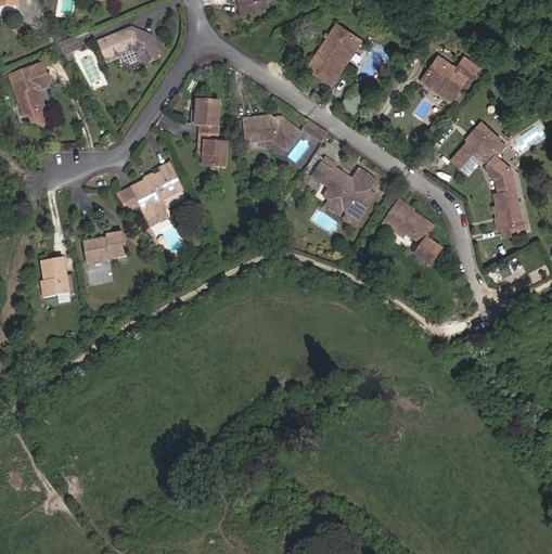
[(0,17),(18,15),(18,12),(16,0),(0,0),(0,17)]
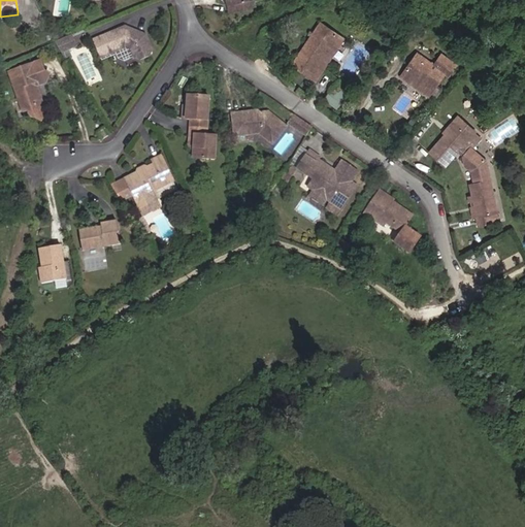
[(252,2),(251,0),(225,0),(227,8),(253,4),(252,2)]
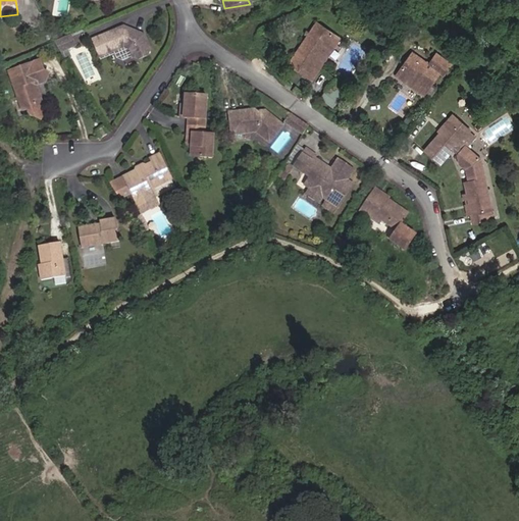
[(335,33),(316,19),(289,61),(309,74),(335,33)]
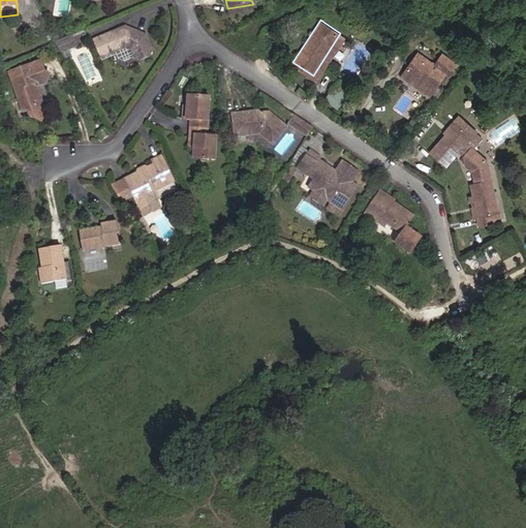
[(123,25),(102,33),(92,38),(99,56),(122,47),(131,51),(134,58),(138,59),(150,55),(150,49),(146,35),(137,31),(135,32),(131,32),(129,27),(123,25)]
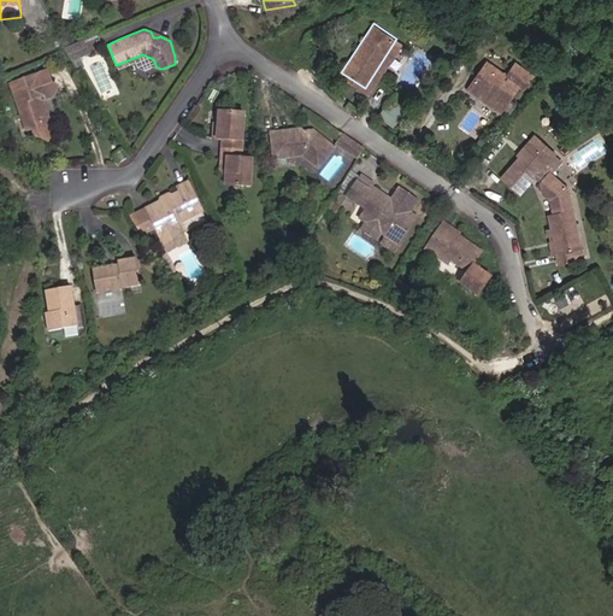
[(68,30),(57,35),(62,46),(72,40),(68,30)]
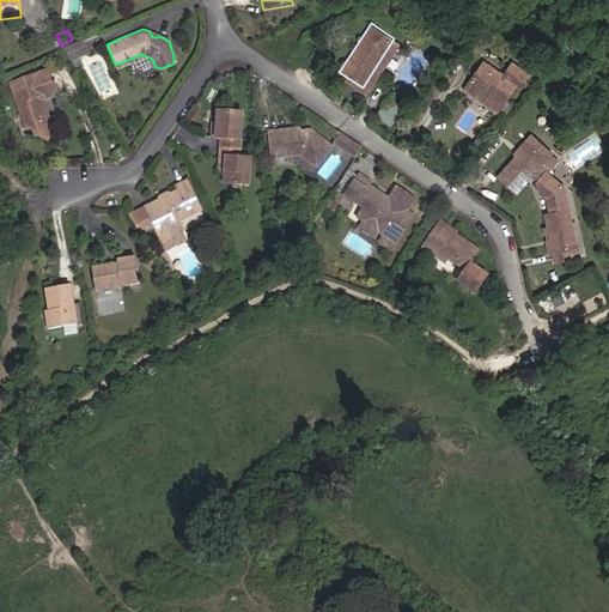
[(79,41),(62,47),(71,60),(85,53),(79,41)]
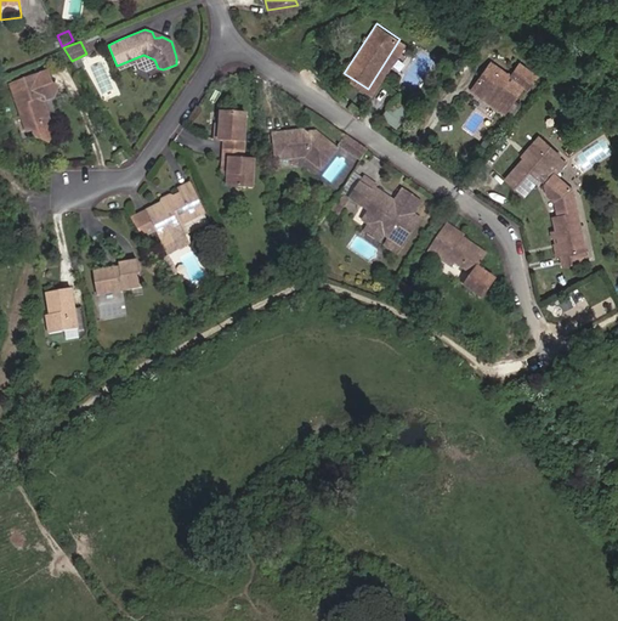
[(476,82),(499,97),(506,103),(523,80),(528,84),(537,73),(521,61),(515,69),(510,66),(508,71),(493,60),(476,82)]
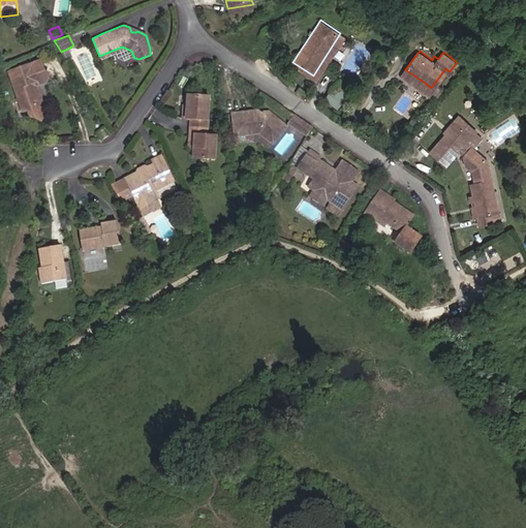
[(39,60),(8,71),(22,111),(27,109),(29,115),(39,122),(48,110),(43,106),(39,104),(34,88),(35,85),(44,82),(50,73),(42,68),(39,60)]
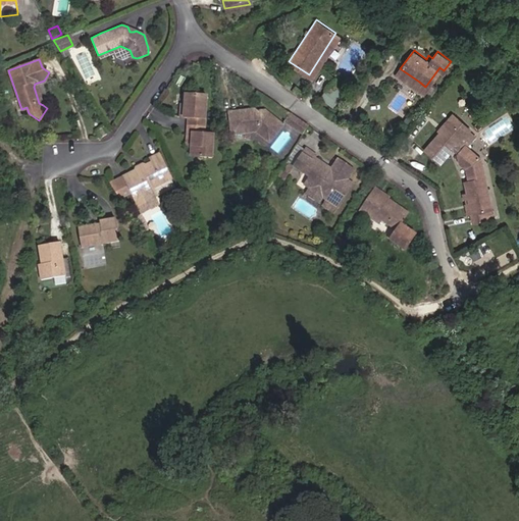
[(332,79),(326,89),(338,97),(345,87),(332,79)]
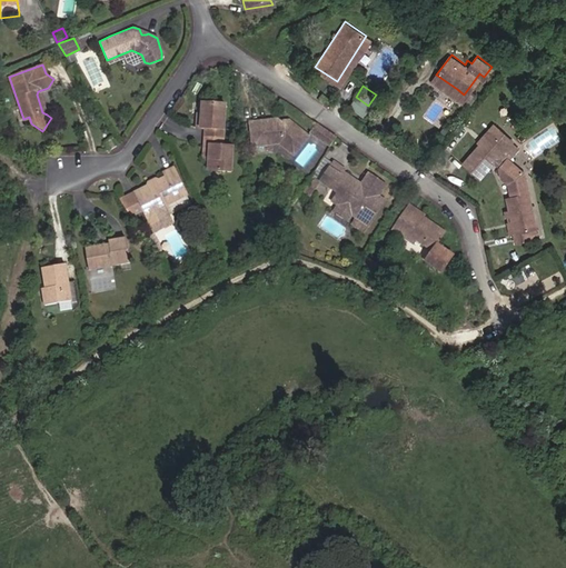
[(47,115),(38,91),(37,95),(42,112),(47,115)]
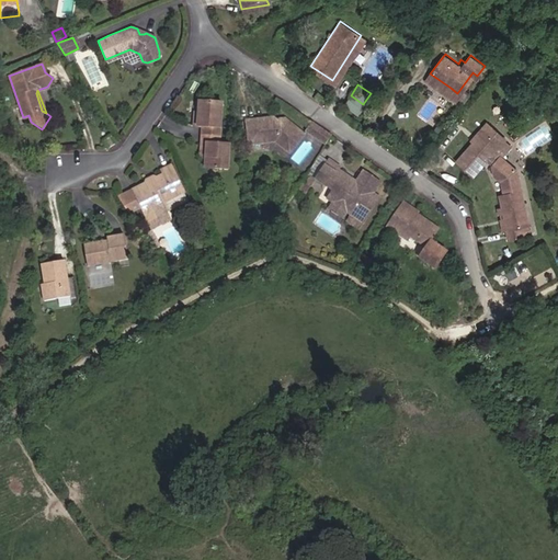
[(363,104),(351,95),(345,103),(359,112),(363,104)]
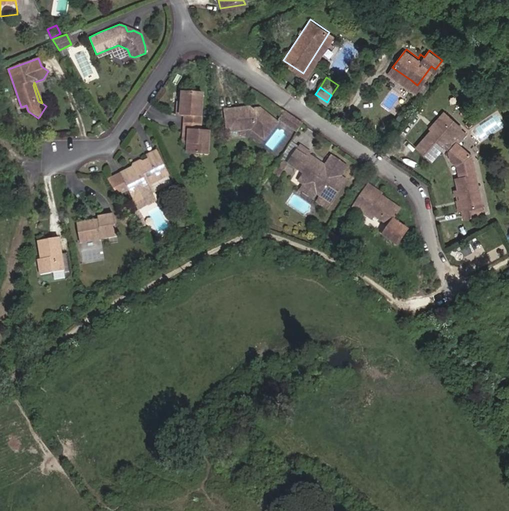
[(188,130),(187,142),(186,150),(206,151),(207,130),(201,130),(203,91),(180,90),(180,101),(179,114),(183,114),(182,129),(188,130)]
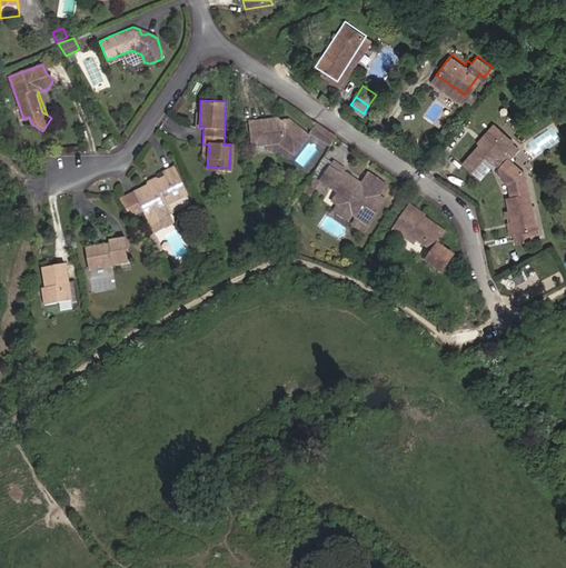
[(293,152),(307,135),(288,119),(283,119),(281,121),(278,119),(270,120),(268,118),(249,120),(251,143),(278,141),(293,152)]
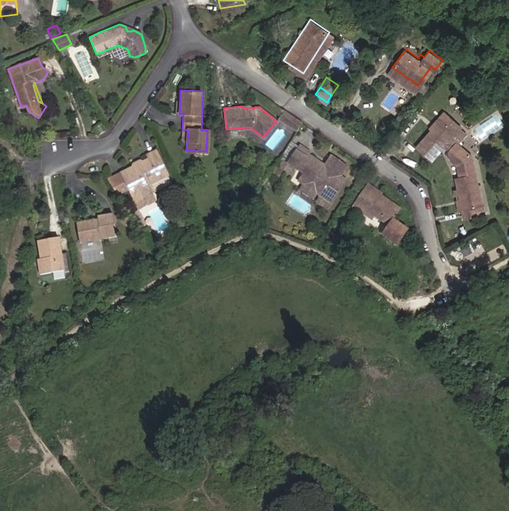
[(445,109),(440,115),(455,127),(458,124),(460,122),(445,109)]
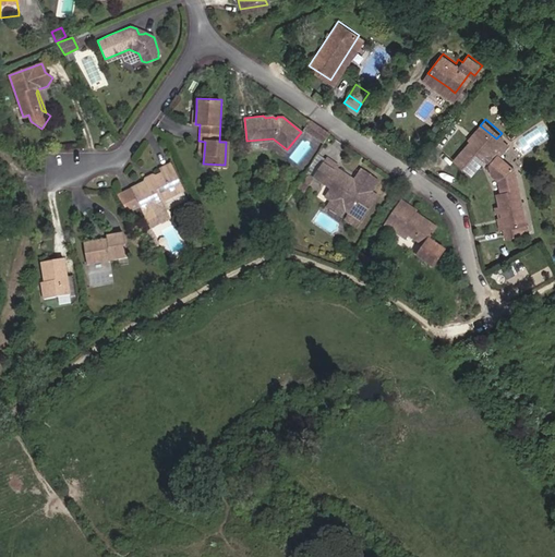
[(317,137),(323,129),(310,120),(304,128),(317,137)]
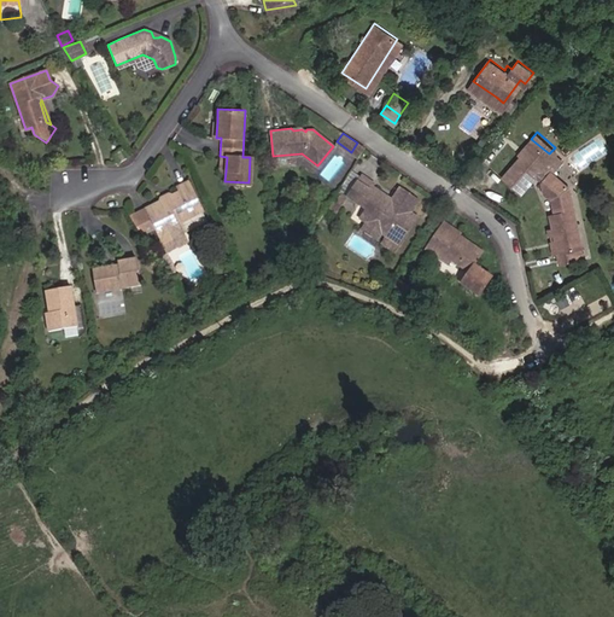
[(531,139),(502,173),(520,188),(534,172),(542,178),(543,184),(553,193),(567,182),(550,168),(561,156),(553,150),(549,153),(531,139)]
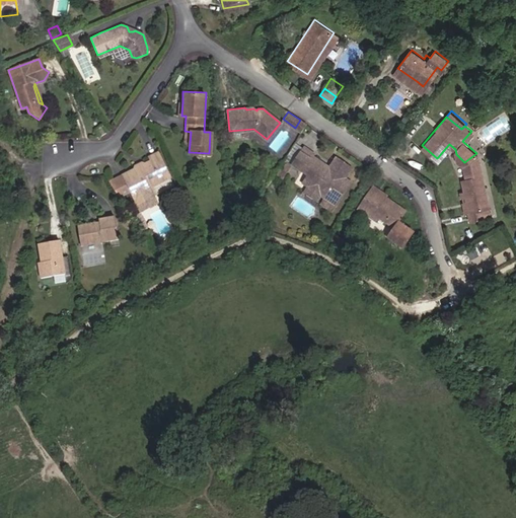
[(300,120),(295,128),(300,131),(305,123),(300,120)]
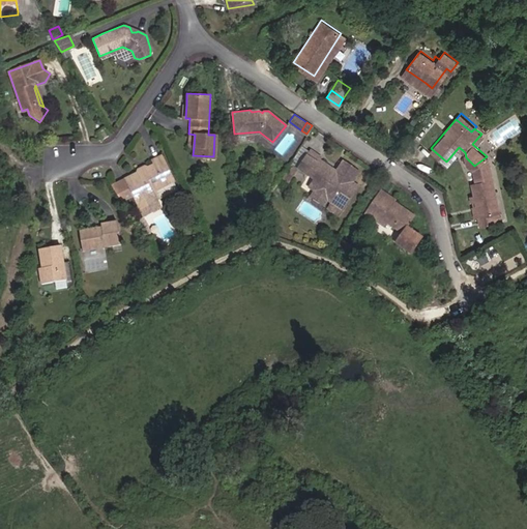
[(111,133),(106,124),(98,128),(103,137),(111,133)]
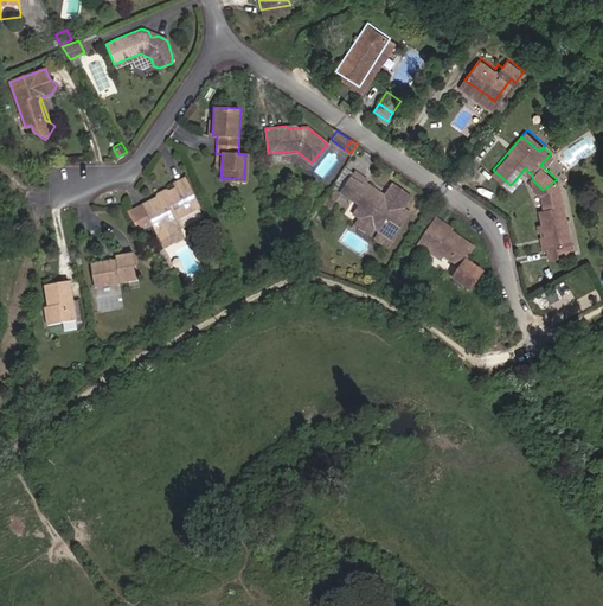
[(353,168),(340,189),(352,196),(364,178),(365,176),(353,168)]
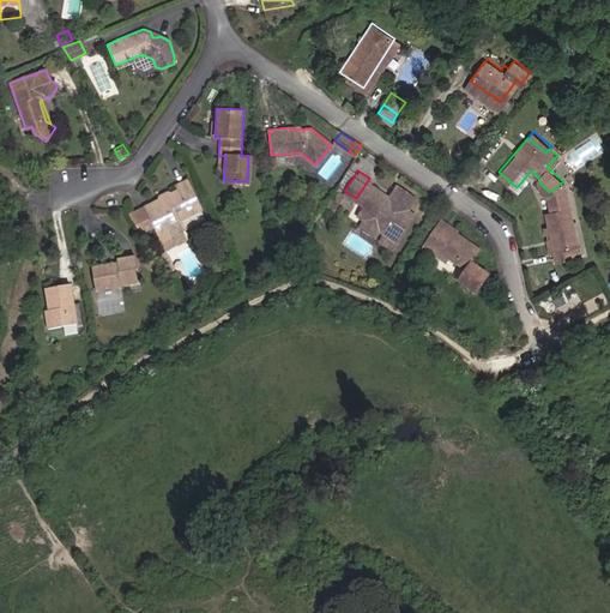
[(368,180),(356,198),(363,203),(357,212),(364,217),(366,215),(378,222),(376,224),(376,226),(384,230),(379,236),(392,245),(414,210),(408,205),(415,194),(396,182),(388,193),(386,196),(374,188),(375,186),(368,180)]
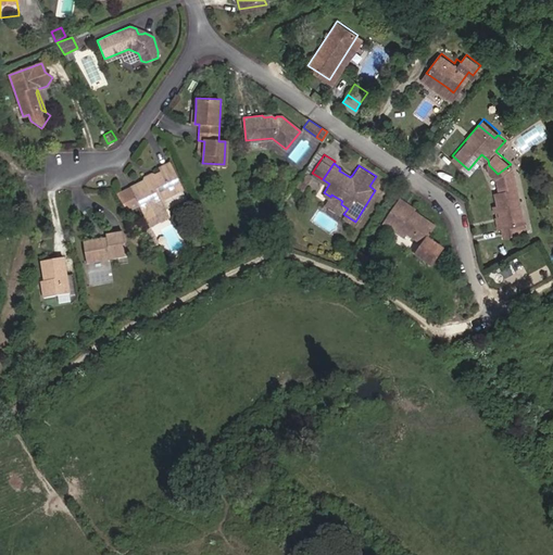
[(159,201),(179,189),(166,164),(158,168),(160,173),(130,188),(145,215),(150,226),(166,217),(159,201)]
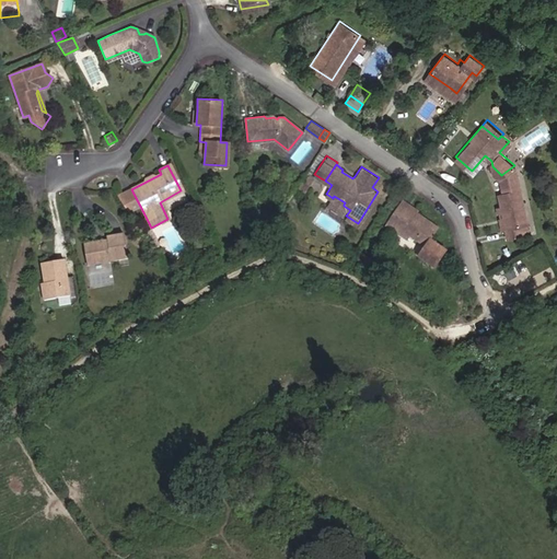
[(505,189),(499,190),(502,202),(499,204),(500,209),(503,208),(506,220),(505,220),(507,231),(521,228),(520,220),(528,219),(514,165),(501,175),(505,189)]
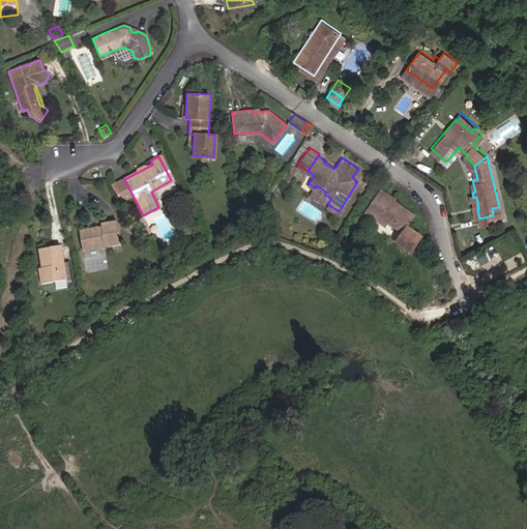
[(335,167),(324,160),(323,163),(333,169),(335,167)]
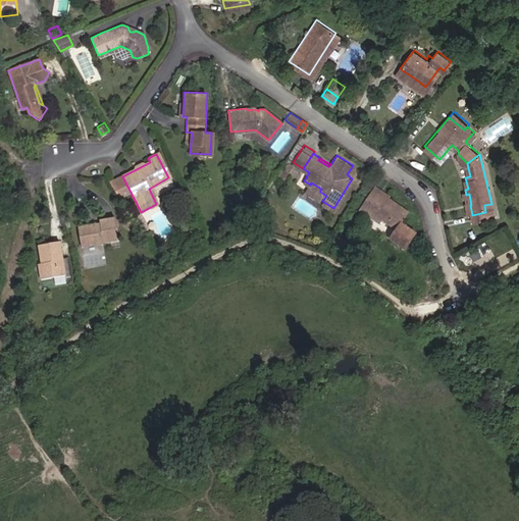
[(281,162),(274,171),(282,176),(289,167),(281,162)]
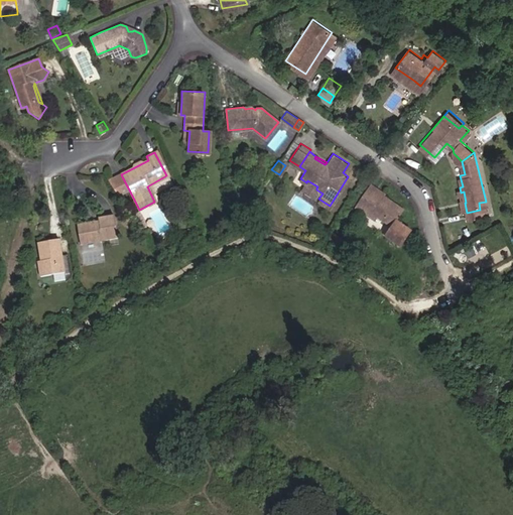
[(378,189),(380,185),(371,179),(355,204),(374,216),(376,212),(390,222),(384,231),(399,241),(409,225),(394,216),(401,205),(382,192),(378,189)]
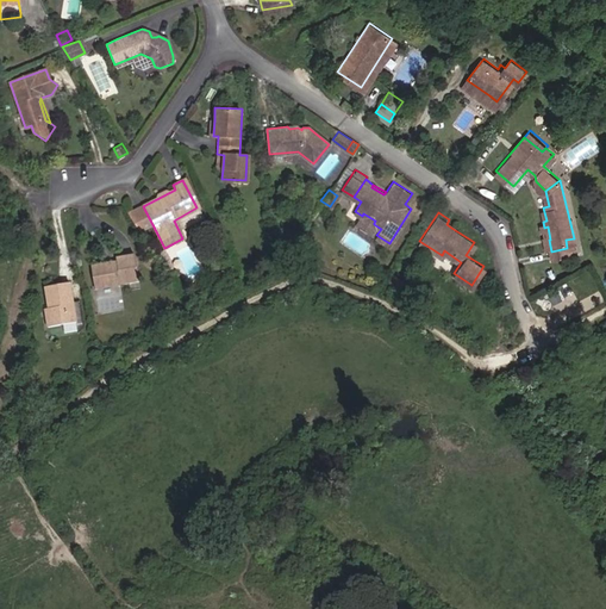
[(362,216),(358,222),(370,230),(374,224),(374,223),(375,221),(363,213),(362,216)]
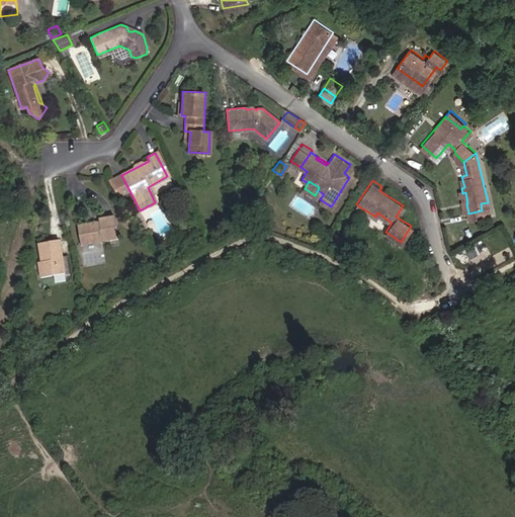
[(79,243),(116,237),(113,214),(97,218),(97,221),(76,224),(79,243)]
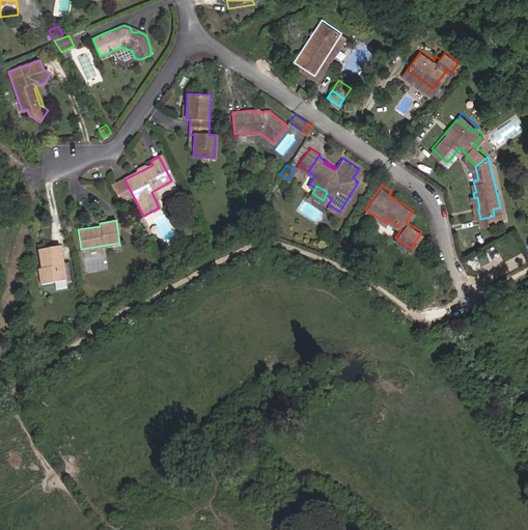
[(59,244),(37,248),(40,267),(42,271),(38,272),(39,282),(64,279),(59,244)]
